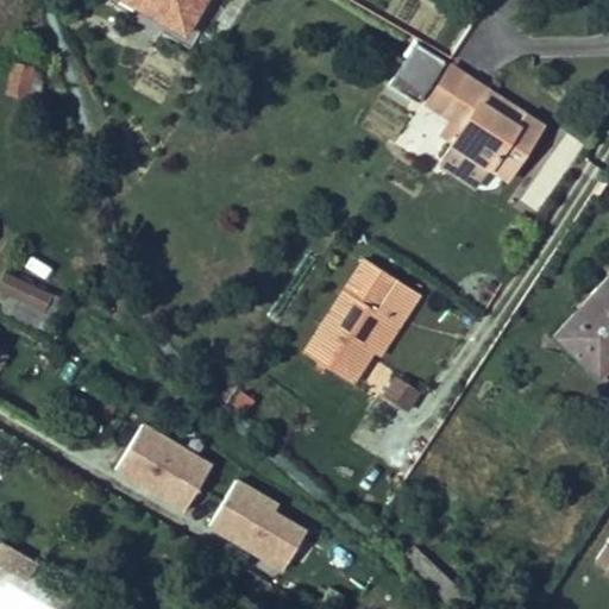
[(152,5),(144,0),(126,0),(148,12),(152,5)]
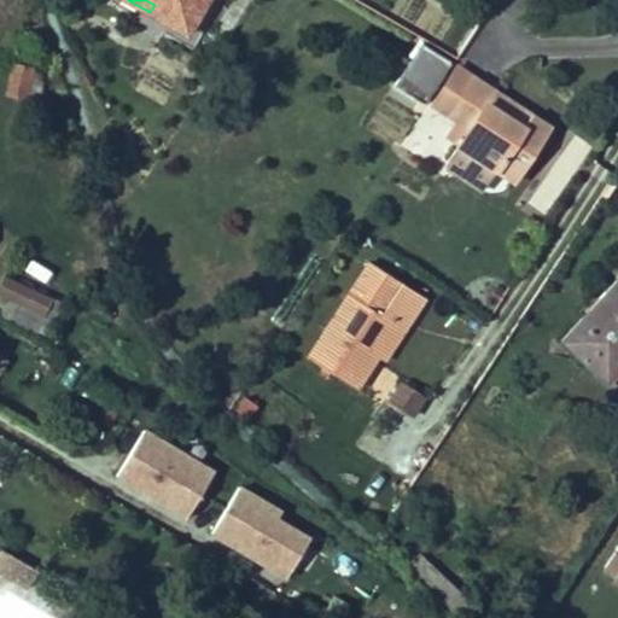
[(146,0),(155,5),(150,12),(187,34),(207,0),(146,0)]
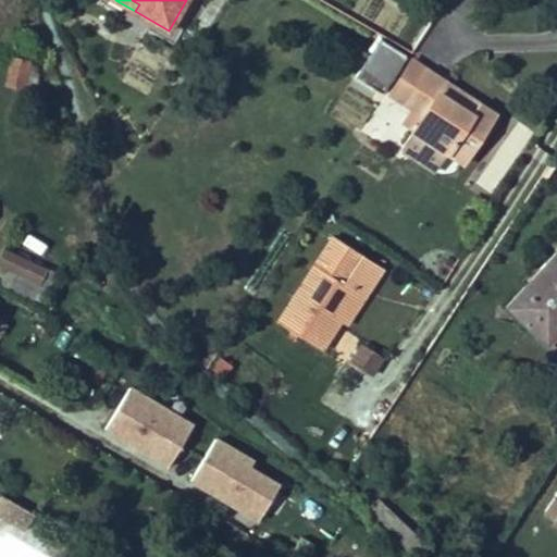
[(381,39),(356,77),(381,93),(406,54),(381,39)]
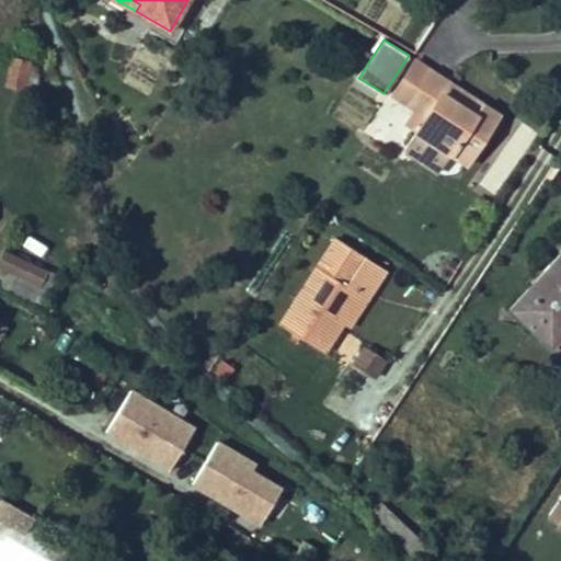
[(31,61),(12,57),(7,86),(25,90),(31,61)]
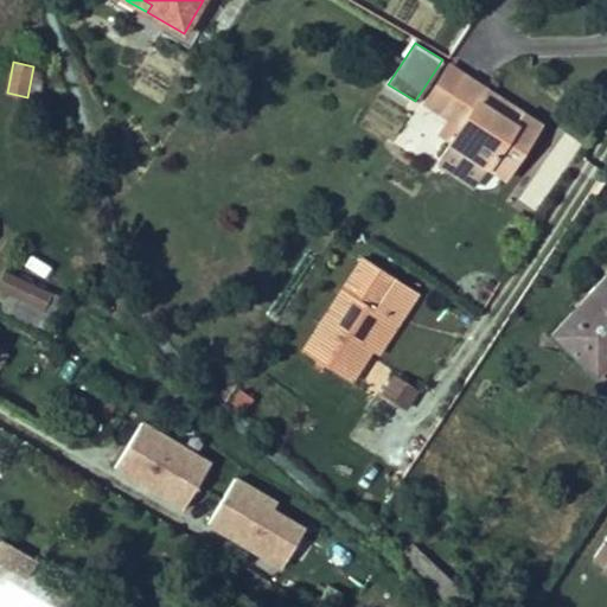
[(466,77),(448,65),(425,103),(442,114),(466,77)]
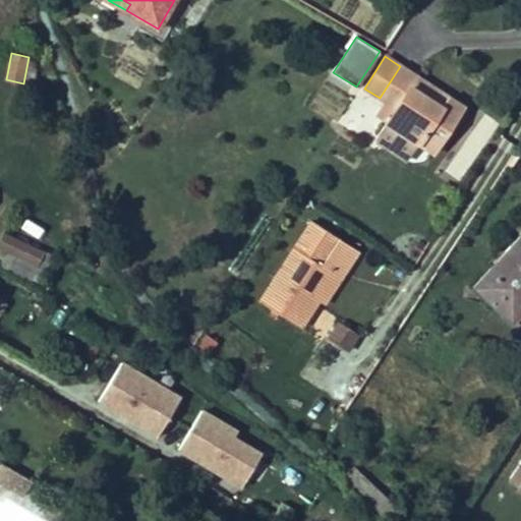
[(433,154),(463,107),(447,97),(442,104),(412,85),(417,77),(400,66),(380,98),(375,105),(381,109),(377,115),(387,123),(417,143),(433,154)]
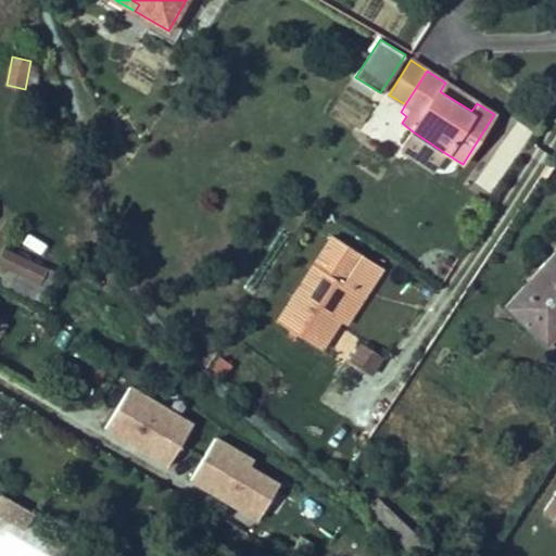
[(477,103),(445,83),(440,91),(471,111),(477,103)]
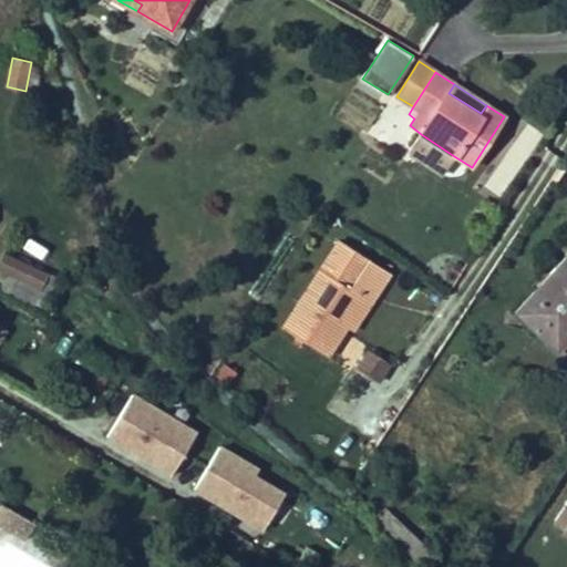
[(501,197),(544,133),(527,122),(484,186),(501,197)]
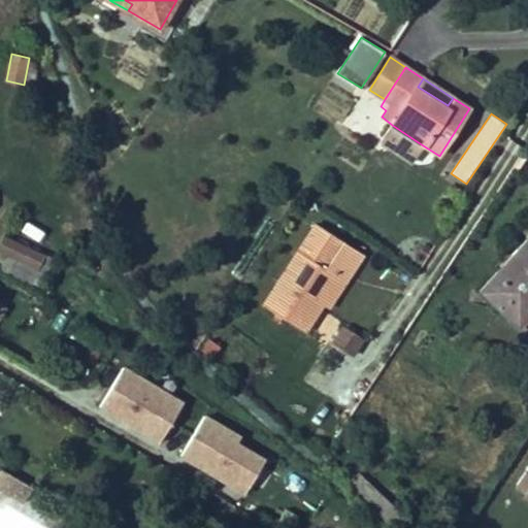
[(423,145),(392,125),(381,142),(411,163),(423,145)]
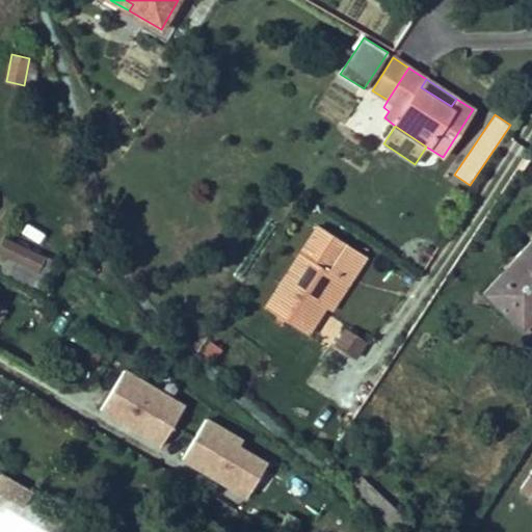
[(25,223),(19,235),(40,247),(46,236),(25,223)]
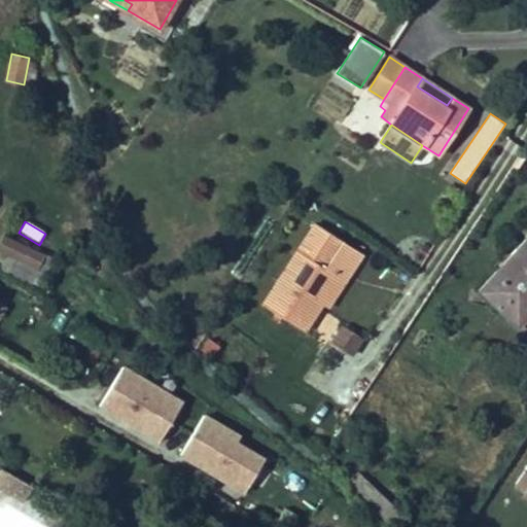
[(343,241),(316,223),(262,305),(273,311),(269,316),(278,322),(281,317),(304,331),(322,304),(339,277),(325,268),(343,241)]
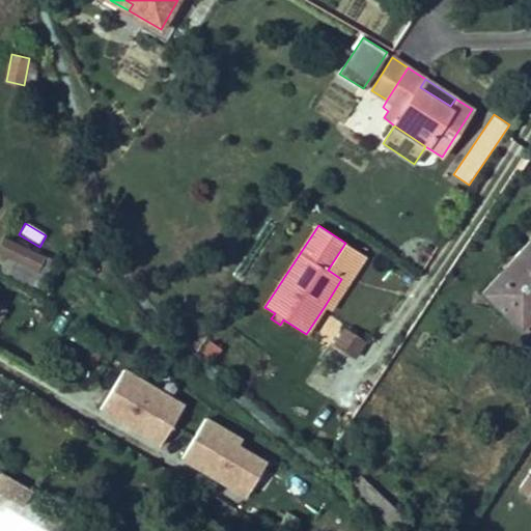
[(4,238),(0,246),(0,252),(38,270),(45,256),(4,238)]
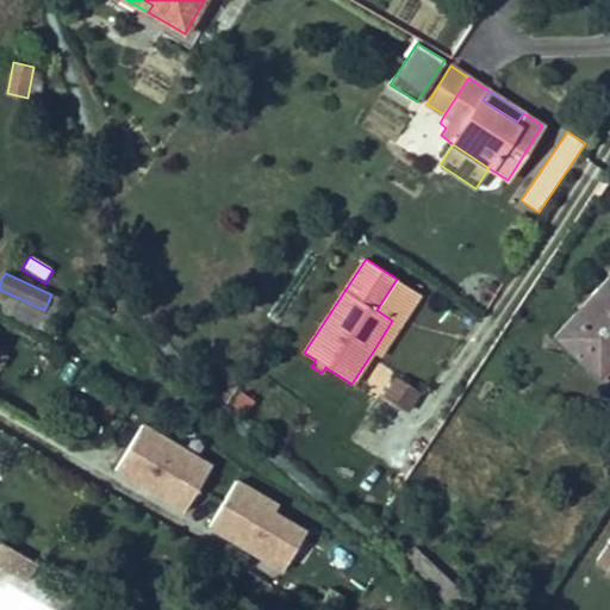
[(599,378),(609,366),(609,274),(553,335),(599,378)]
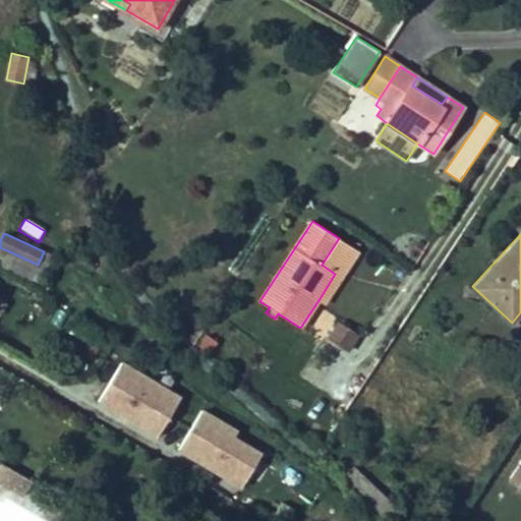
[(359,251),(339,238),(322,265),(335,274),(319,300),(325,304),(359,251)]
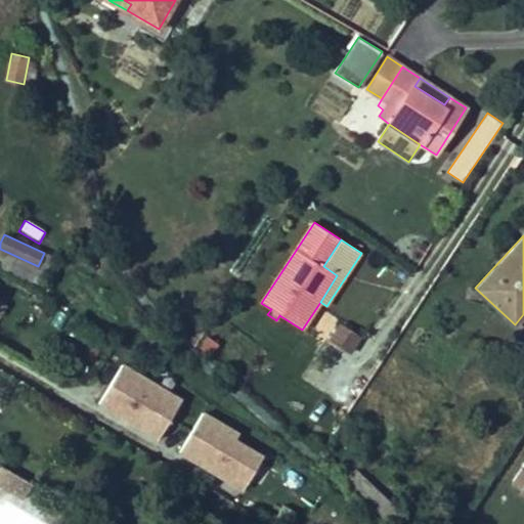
[(332,340),(350,352),(359,337),(341,324),(332,340)]
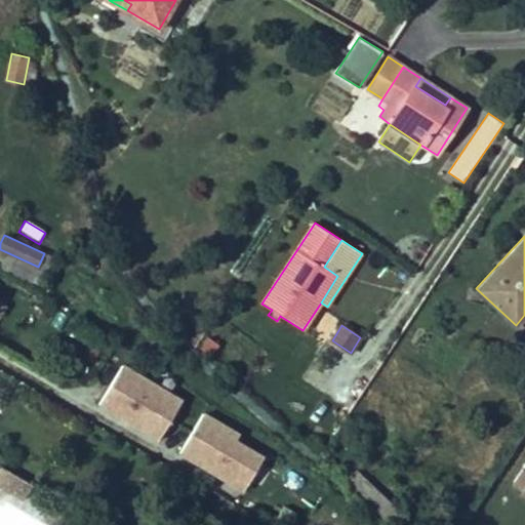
[(180,399),(121,365),(98,404),(158,438),(180,399)]
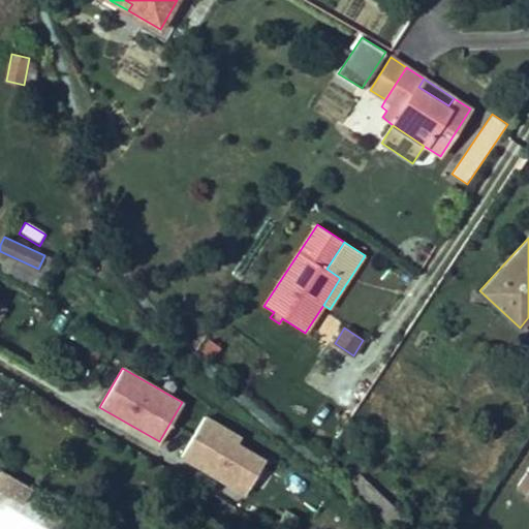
[(181,454),(246,490),(265,457),(237,441),(240,435),(203,414),(181,454)]
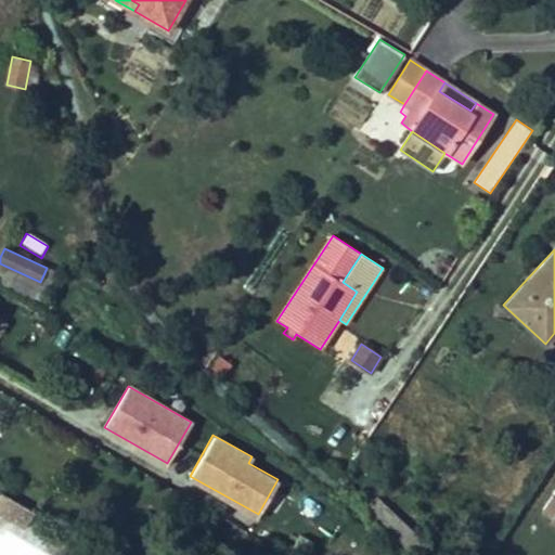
[(279,516),(287,495),(274,490),(266,511),(279,516)]
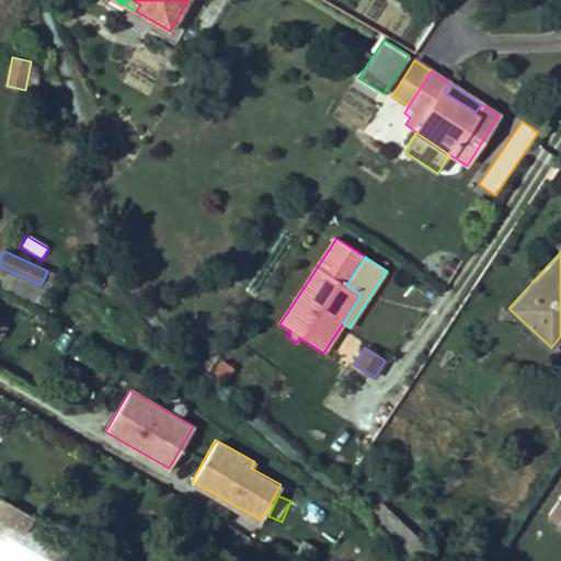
[(13,505),(2,499),(0,502),(0,518),(4,522),(13,505)]
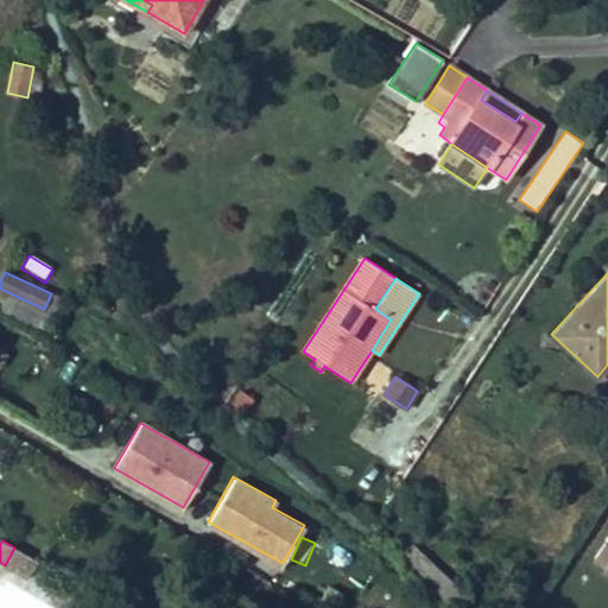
[(594,562),(607,571),(607,544),(606,543),(594,562)]
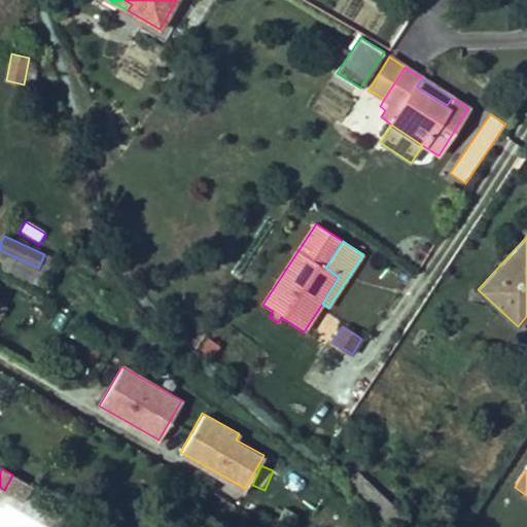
[(402,514),(357,471),(346,484),(391,526),(403,526),(411,520),(403,513),(402,514)]
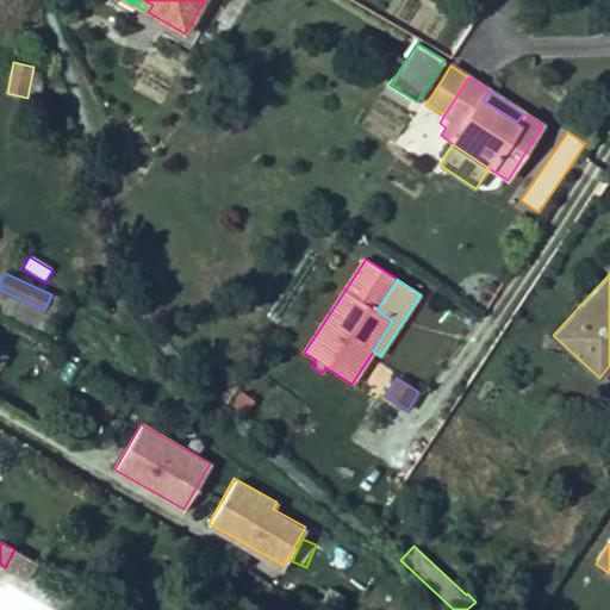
[(14,549),(5,567),(27,580),(38,564),(14,549)]
